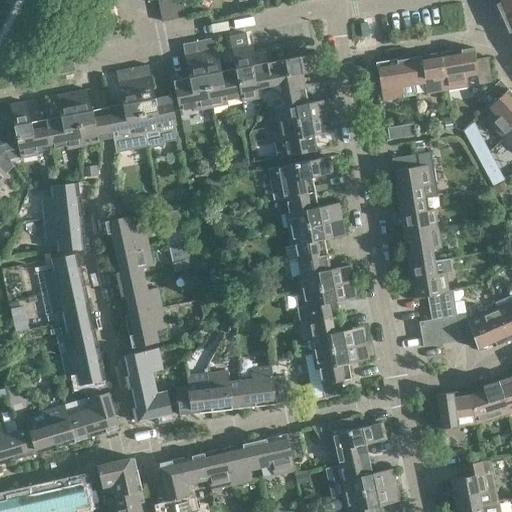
[(159,0),(158,0),(160,11),(184,6),(182,0),(159,0)]
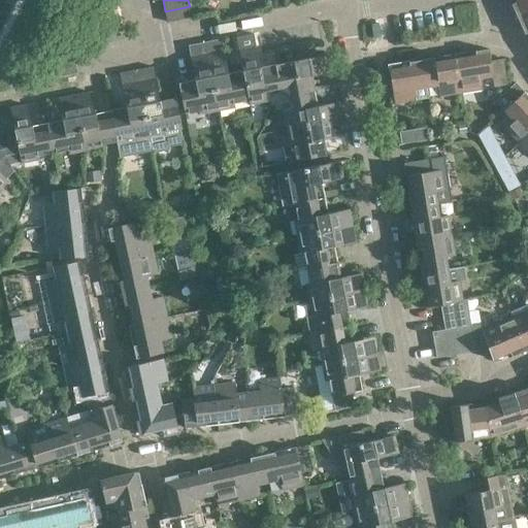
[(518,21),(527,15),(527,0),(515,0),(520,9),(515,12),(518,21)]
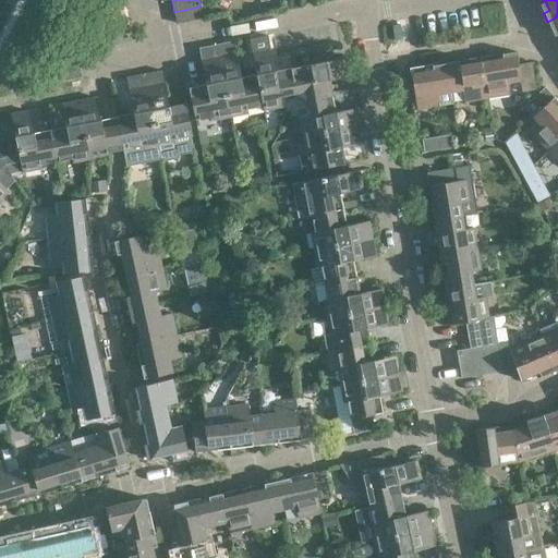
[(203,19),(201,7),(174,12),(177,23),(203,19)]
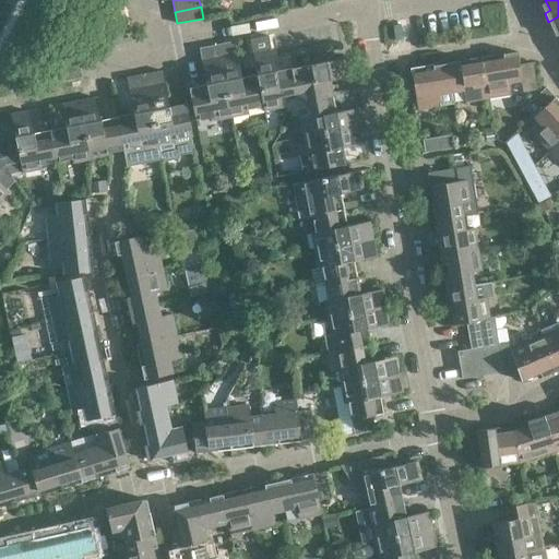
[(558,31),(558,16),(548,22),(551,32),(558,30),(558,31)]
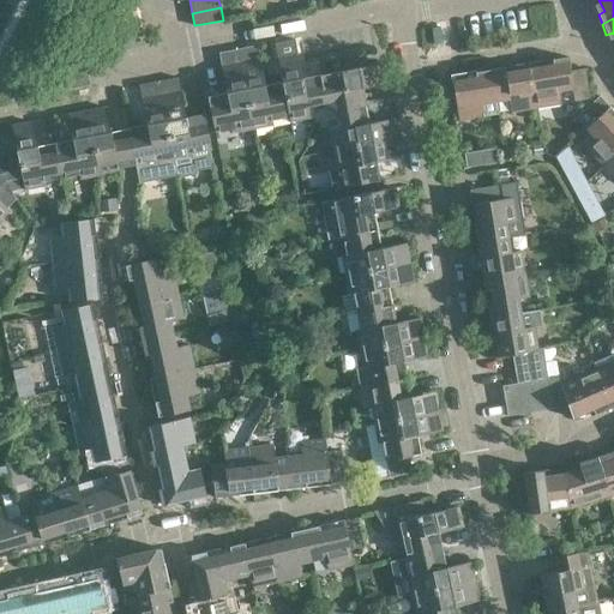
[(258,47),(239,50),(253,131),(274,127),(272,122),(290,119),(283,83),(265,86),(258,47)]
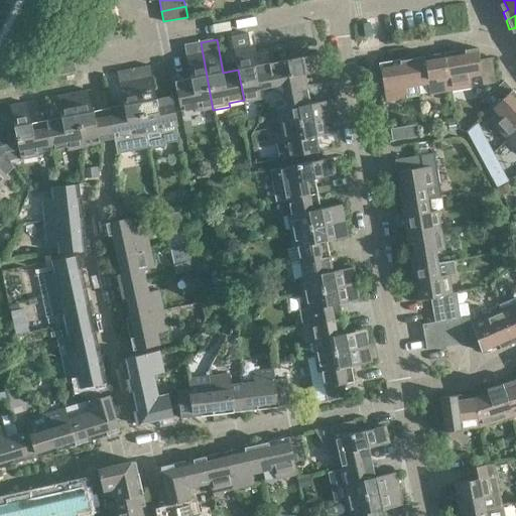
[(175,82),(181,112),(197,109),(198,113),(213,110),(201,42),(184,45),(190,79),(175,82)]
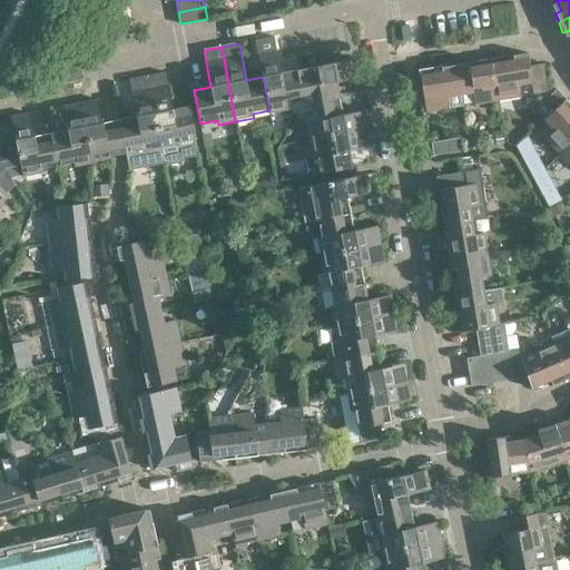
[(257,53),(263,77),(269,110),(269,115),(290,111),(287,99),(302,97),(296,70),(281,74),(276,50),(257,53)]
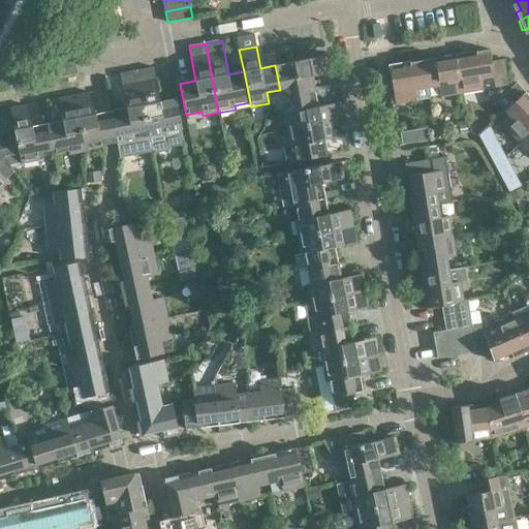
[(49,55),(51,67),(74,62),(72,51),(49,55)]
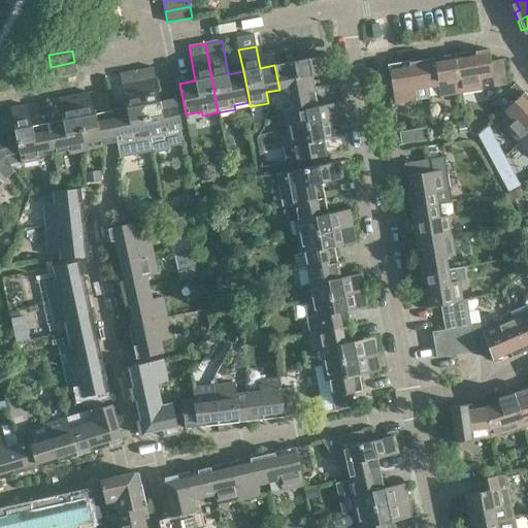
[(461,93),(469,92),(482,90),(481,79),(492,77),(493,88),(507,86),(503,60),(490,61),(489,51),(476,52),(476,57),(456,59),(461,93)]
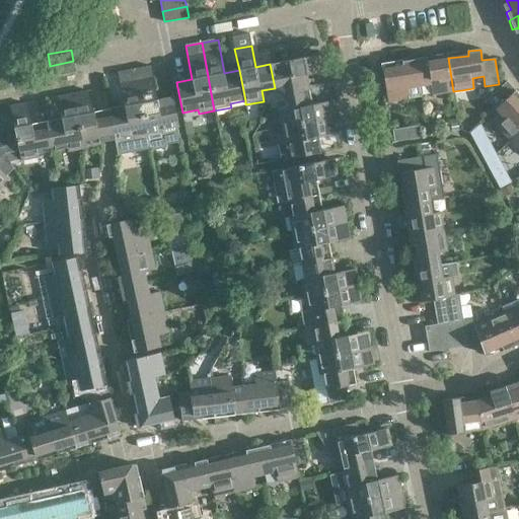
[(277,87),(287,94),(309,90),(306,74),(328,69),(325,54),(270,64),(275,88),(277,87)]
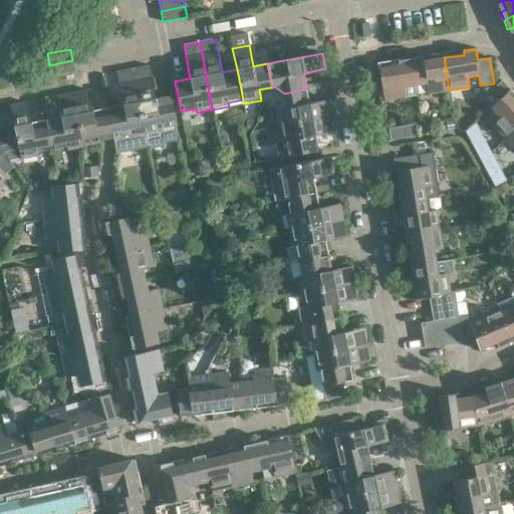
[(424,57),(411,59),(415,84),(426,83),(428,93),(449,90),(444,57),(424,60),(424,57)]
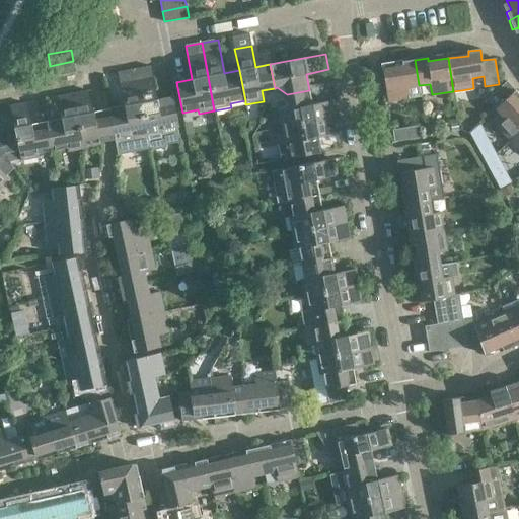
[(408,87),(419,85),(415,60),(402,61),(403,66),(383,69),(388,101),(410,98),(408,87)]
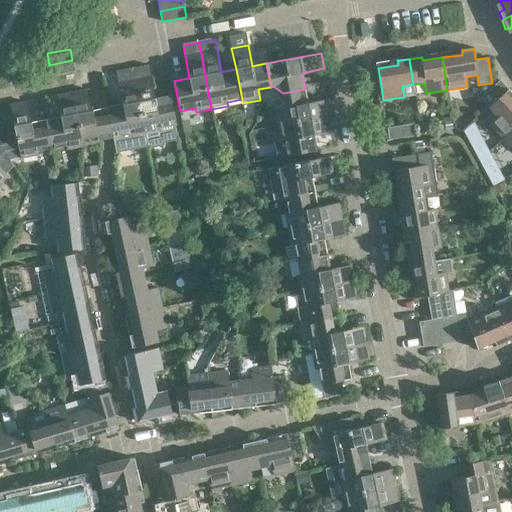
[(74,71),(72,60),(49,65),(51,75),(74,71)]
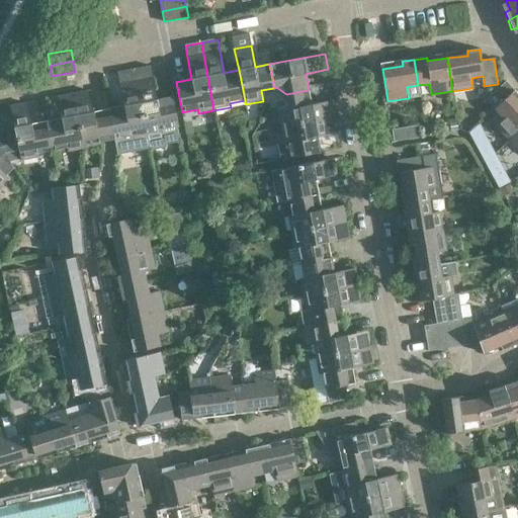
[(157,100),(155,90),(151,66),(135,70),(150,148),(150,150),(167,147),(166,144),(180,141),(177,125),(179,125),(175,97),(157,100)]
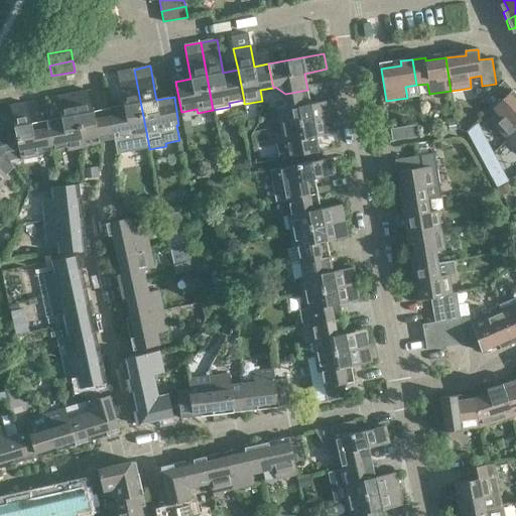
[(109,108),(114,137),(118,153),(149,147),(134,70),(118,73),(124,105),(109,108)]
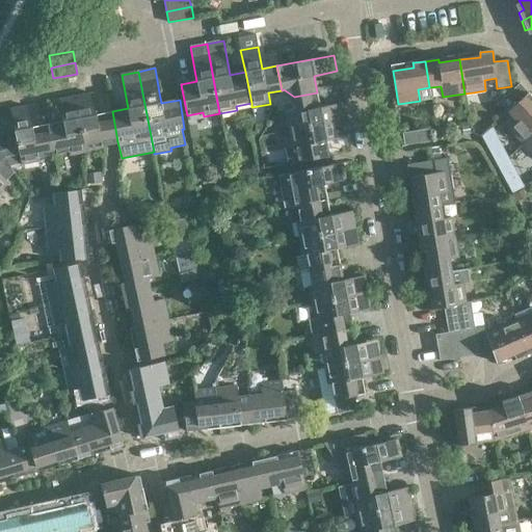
[(507,130),(522,145),(531,135),(531,100),(519,85),(499,103),(515,123),(507,130)]
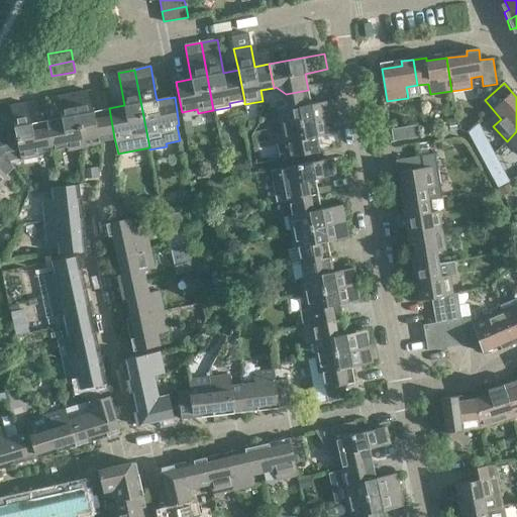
[(311,104),(308,90),(286,94),(289,109),(279,111),(283,127),(335,117),(332,100),(311,104)]
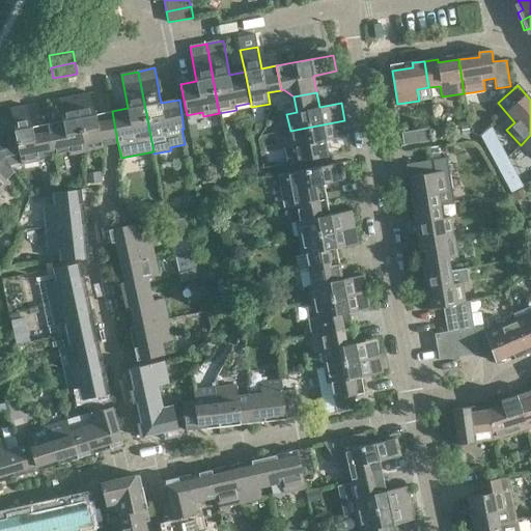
[(93,93),(77,96),(75,96),(86,151),(103,148),(102,144),(109,142),(117,141),(112,111),(104,113),(96,114),(93,93)]
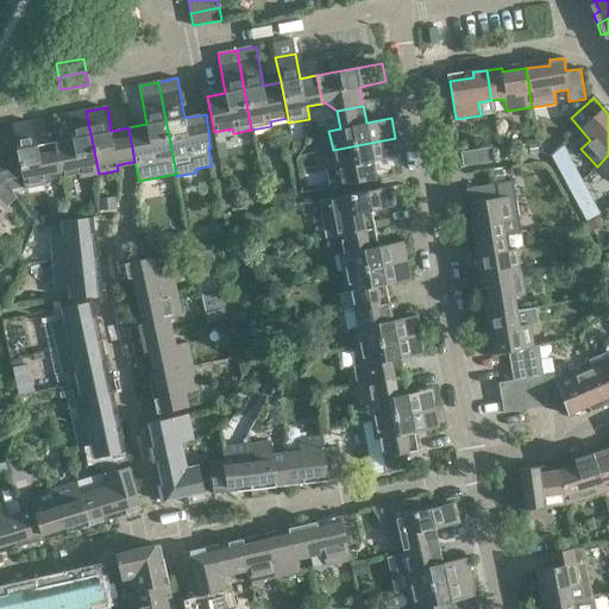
[(80,177),(99,174),(86,111),(68,114),(73,138),(54,142),(61,176),(79,173),(80,177)]
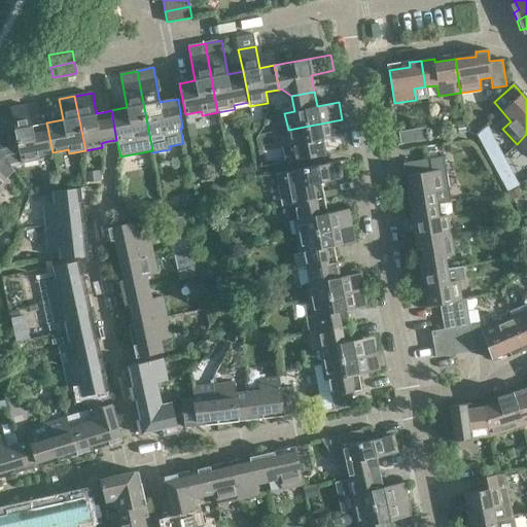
[(37,155),(53,152),(46,123),(32,126),(28,105),(10,108),(12,118),(14,129),(16,139),(0,141),(0,145),(10,165),(38,160),(37,155)]
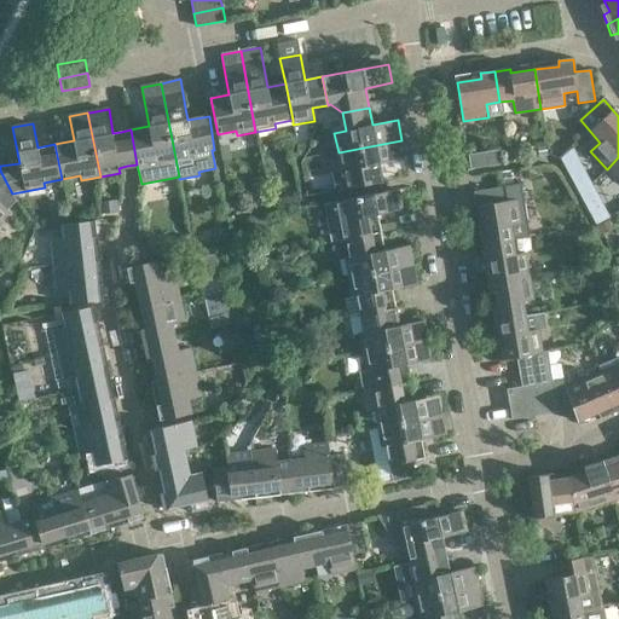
[(383,183),(380,163),(405,158),(401,140),(339,152),(342,172),(333,173),(336,192),(383,183)]
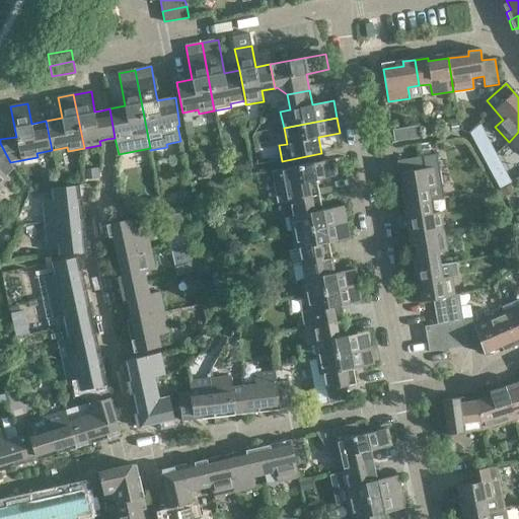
[(392,132),(394,143),(420,139),(418,127),(392,132)]
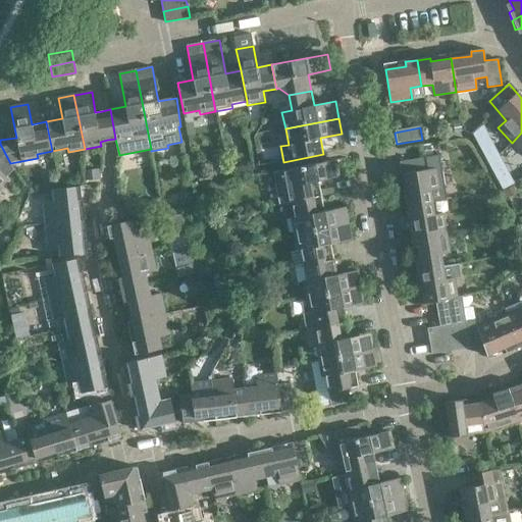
[(454,138),(462,136),(460,128),(453,129),(454,138)]
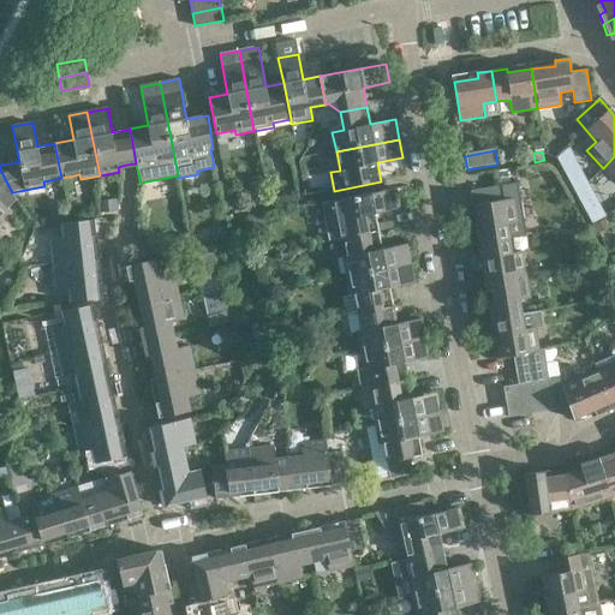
[(614,156),(603,168),(614,181),(614,156)]
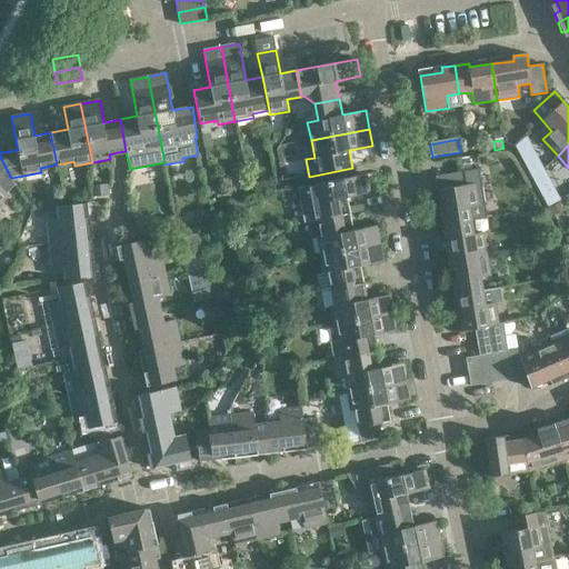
[(15,185),(11,178),(0,157),(0,203),(8,196),(6,193),(15,185)]
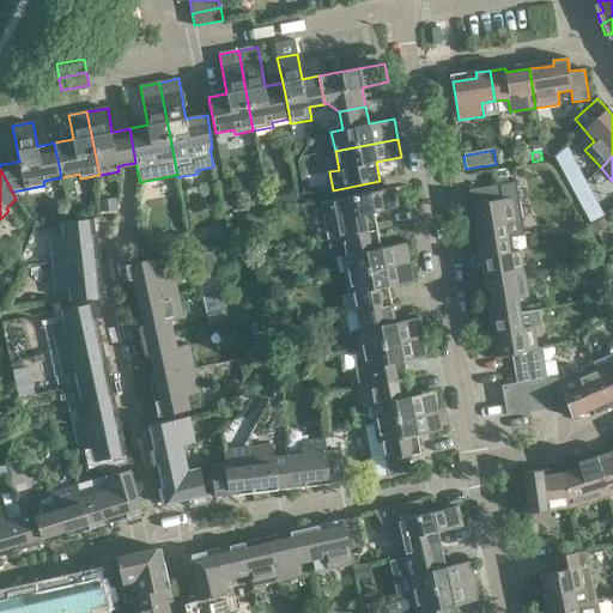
[(469,188),(472,205),(478,244),(509,240),(525,237),(515,181),(469,188)]
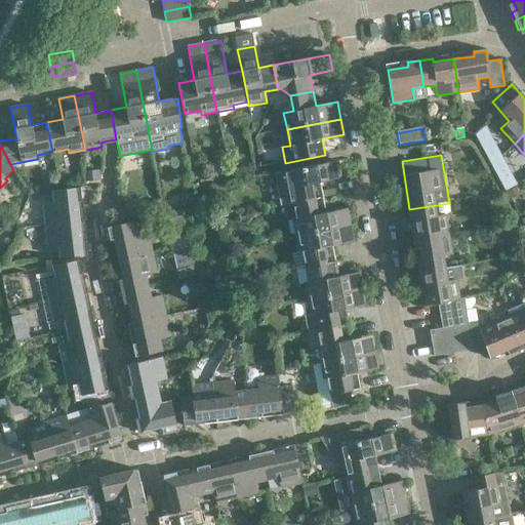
[(282,206),(293,204),(323,198),(320,183),(326,180),(341,177),(338,161),(276,174),(282,206)]
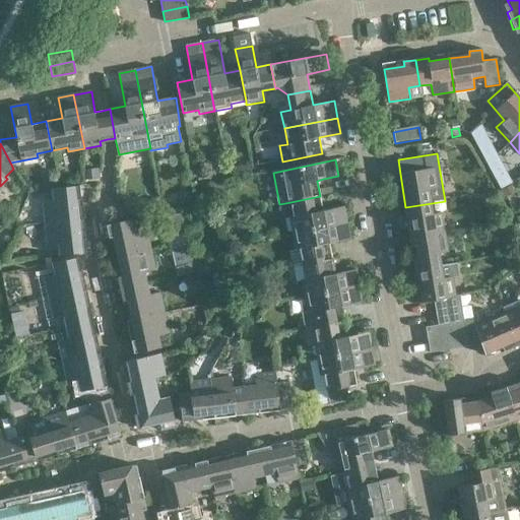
[(43,202),(45,223),(78,219),(76,199),(80,199),(79,186),(52,189),(54,201),(43,202)]
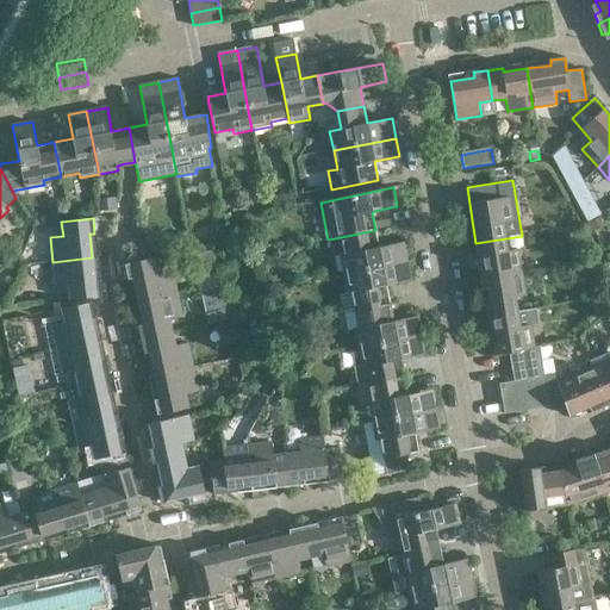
[(379,248),(375,230),(341,237),(344,254),(341,255),(344,274),(409,261),(405,243),(391,246),(379,248)]
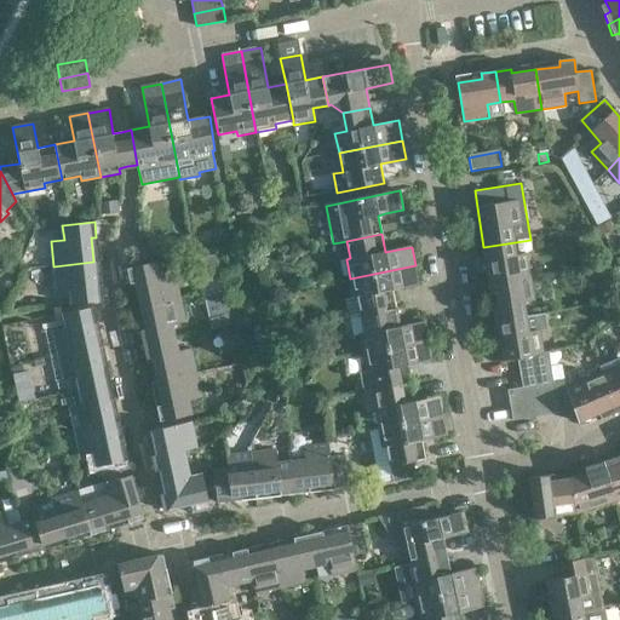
[(149,245),(153,258),(173,254),(170,241),(149,245)]
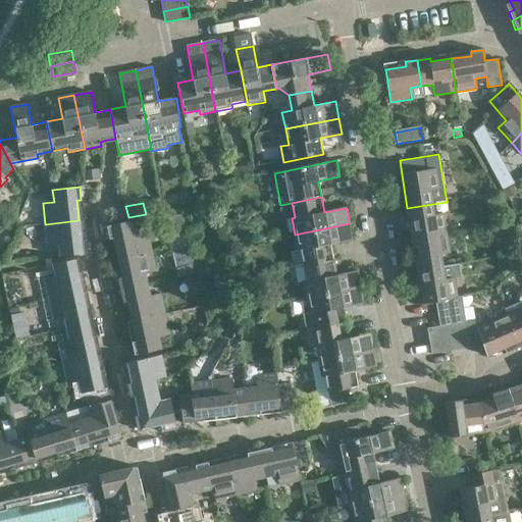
[(407,208),(408,211),(412,239),(446,233),(442,213),(434,215),(433,204),(407,208)]
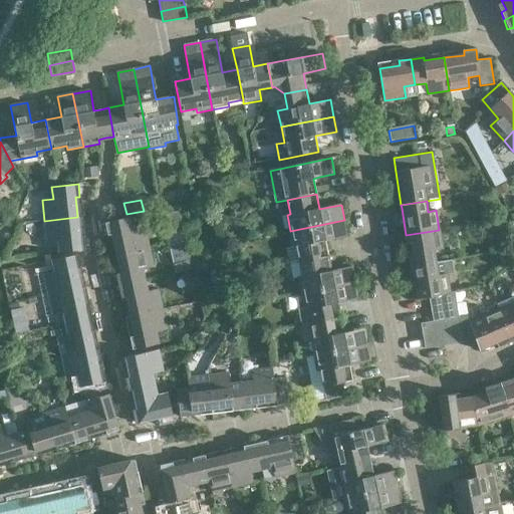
[(496,204),(489,208),(494,218),(502,214),(496,204)]
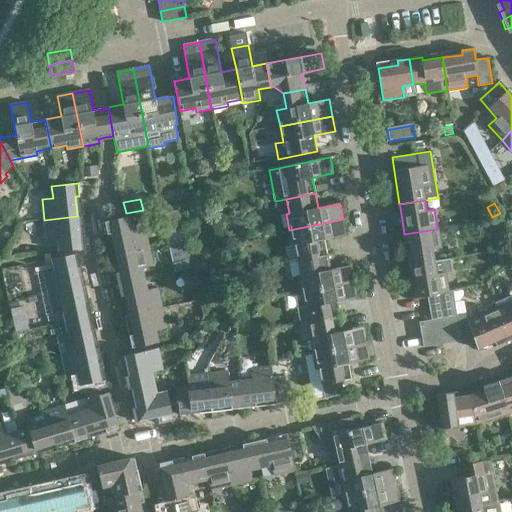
[(77,216),(44,220),(46,240),(57,239),(58,250),(85,247),(83,234),(79,235),(77,216)]
